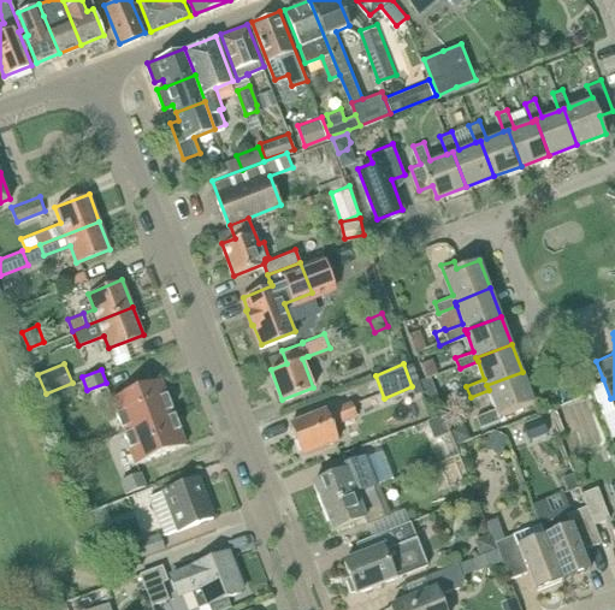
[(486,385),(489,390),(495,407),(477,414),(482,425),(501,418),(500,413),(533,401),(522,372),(486,385)]
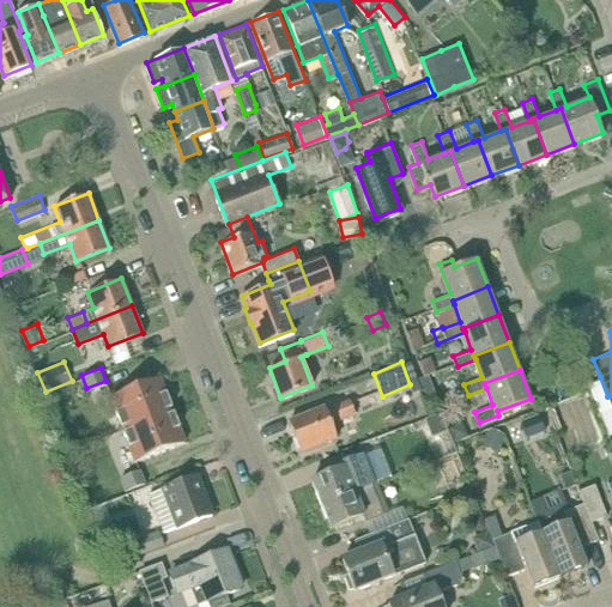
[(159,375),(134,384),(147,417),(171,407),(159,375)]
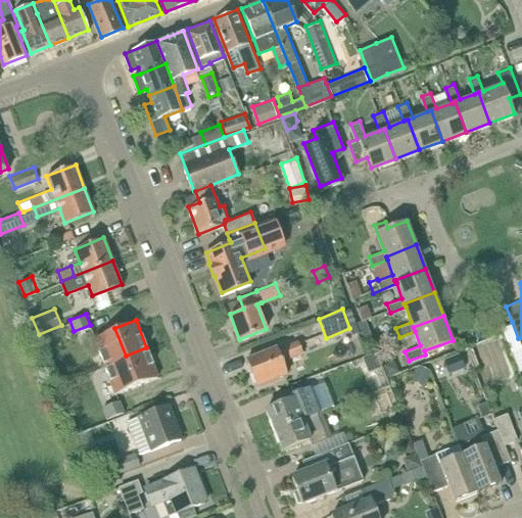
[(512,322),(502,326),(511,350),(521,346),(518,338),(512,322)]
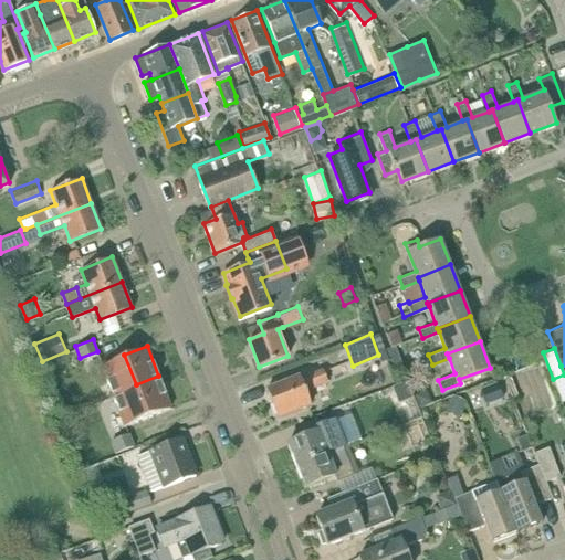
[(114,393),(136,384),(124,355),(102,363),(114,393)]
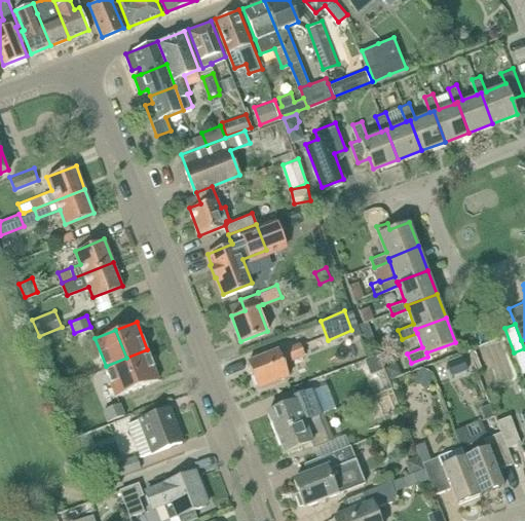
[(277,347),(248,360),(258,386),(289,375),(284,362),(304,355),(299,341),(278,349),(277,347)]
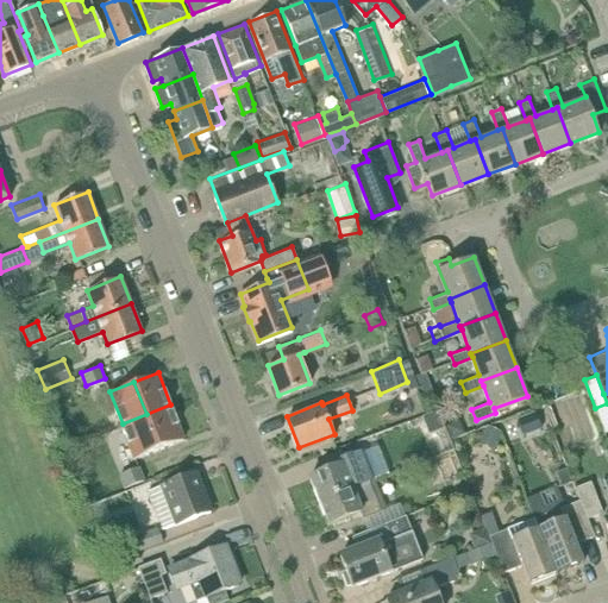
[(183,437),(170,404),(146,414),(158,446),(183,437)]
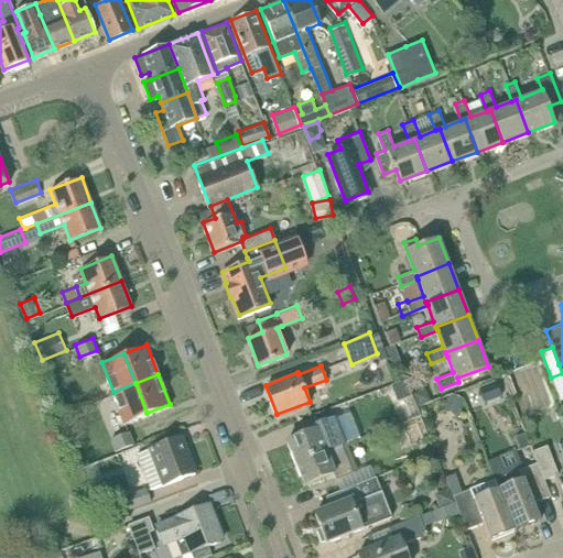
[(398,398),(412,394),(405,374),(398,376),(399,380),(392,383),(398,398)]
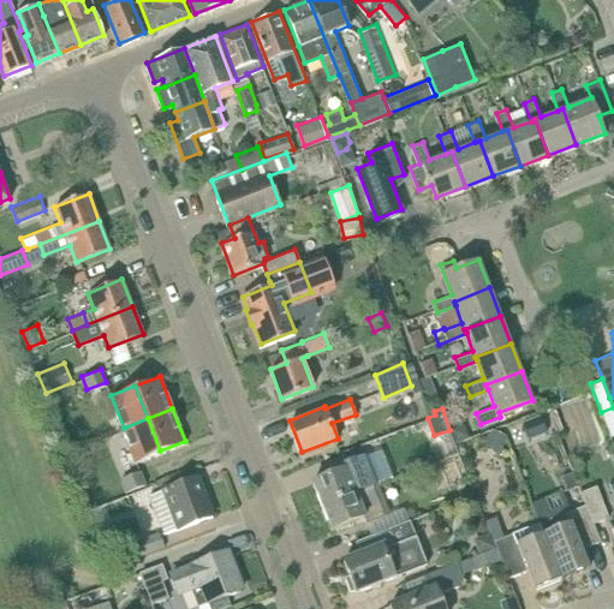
[(542,412),(523,419),(528,433),(547,425),(542,412)]
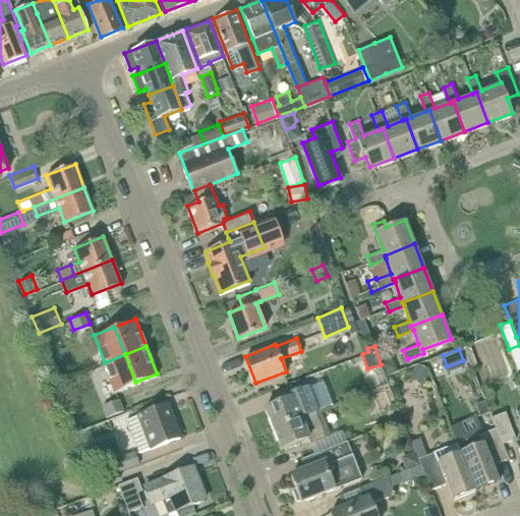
[(135,382),(125,354),(105,362),(115,390),(135,382)]
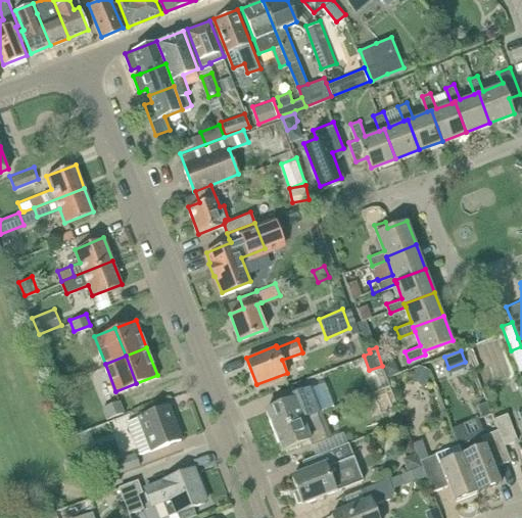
[(395,359),(384,363),(389,374),(399,369),(395,359)]
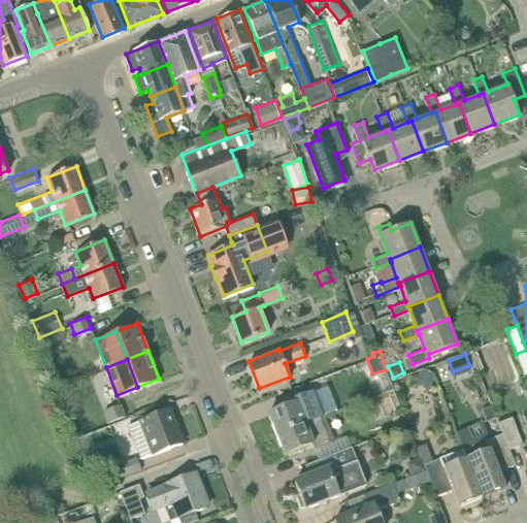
[(423,366),(416,382),(427,387),(434,371),(423,366)]
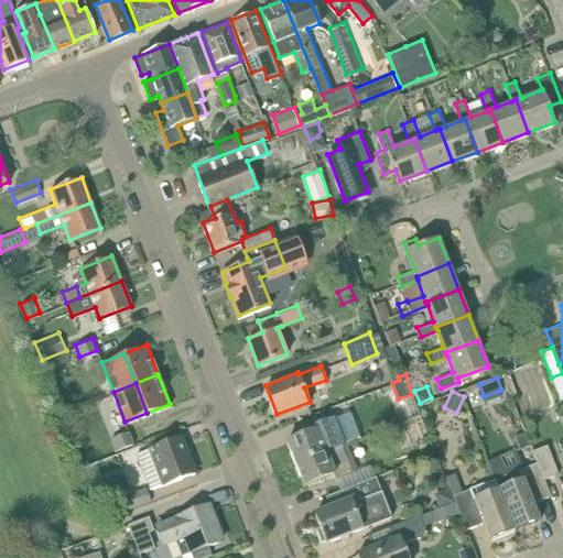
[(295,461),(342,444),(345,442),(334,415),(318,420),(321,426),(287,439),(295,461)]
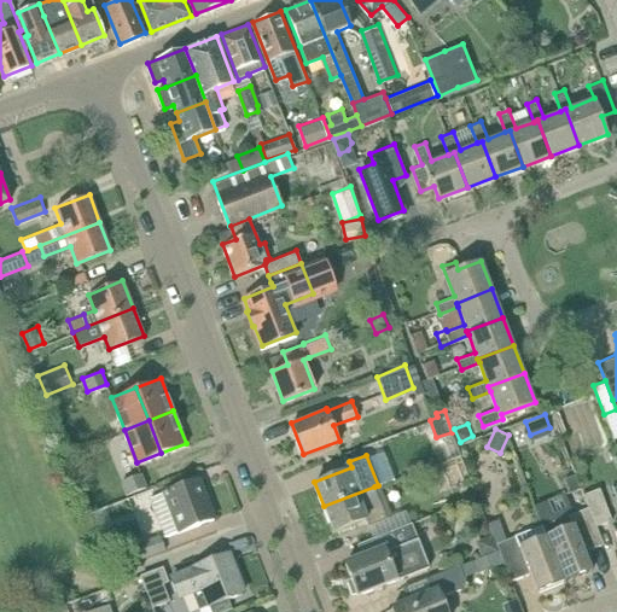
[(141,471),(121,479),(126,491),(146,484),(141,471)]
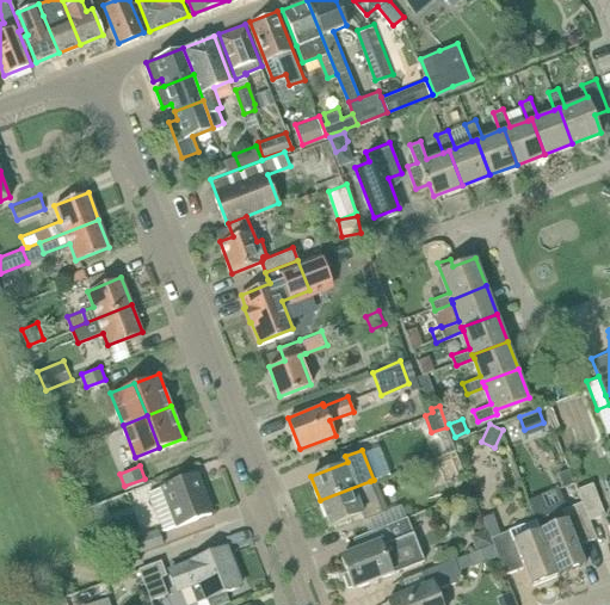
[(568,467),(559,470),(564,483),(574,480),(568,467)]
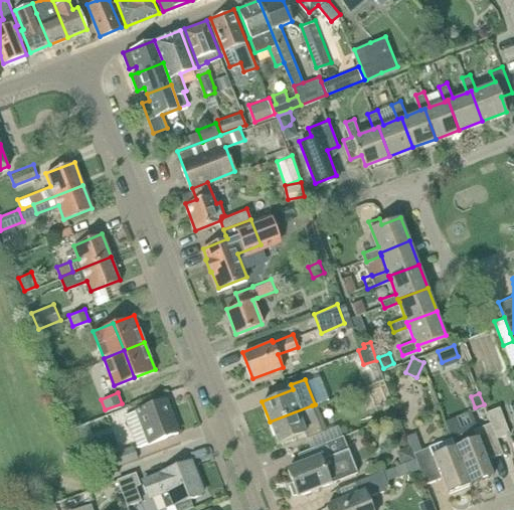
[(166,397),(125,412),(137,445),(178,429),(166,397)]
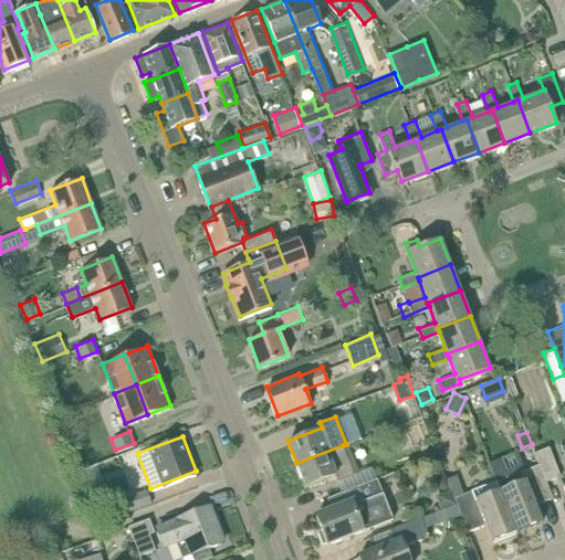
[(349,462),(343,445),(296,463),(305,486),(335,474),(337,478),(358,471),(354,460),(349,462)]
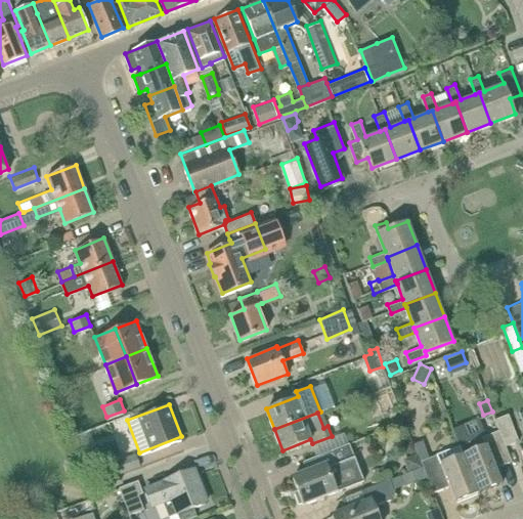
[(494,418),(499,429),(506,444),(519,439),(508,413),(494,418)]
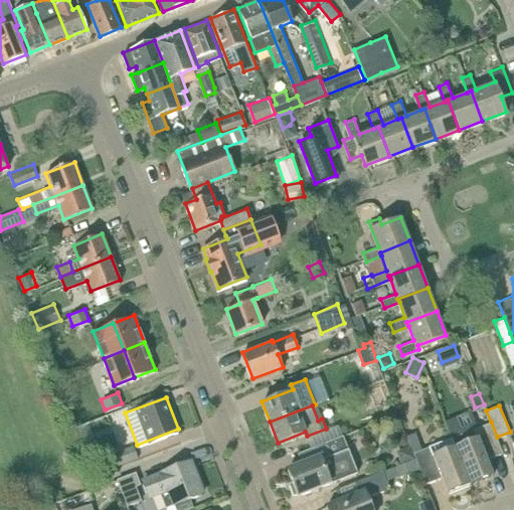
[(503,453),(497,437),(491,421),(474,429),(452,437),(470,483),(493,475),(486,459),(503,453)]
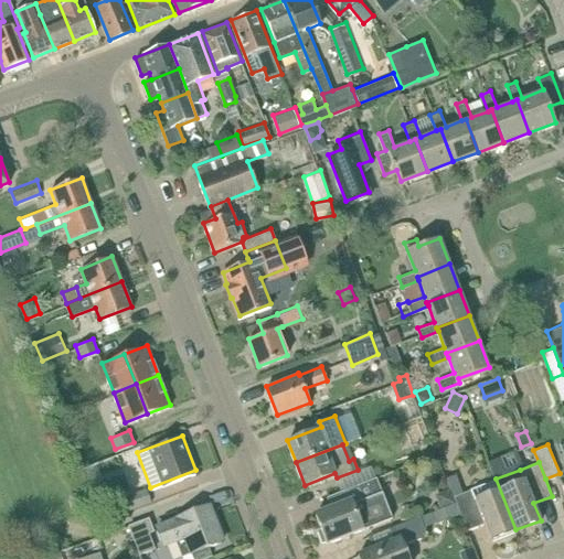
[(331,507),(316,513),(321,527),(317,528),(321,540),(326,539),(327,541),(392,517),(376,476),(326,495),(331,507)]
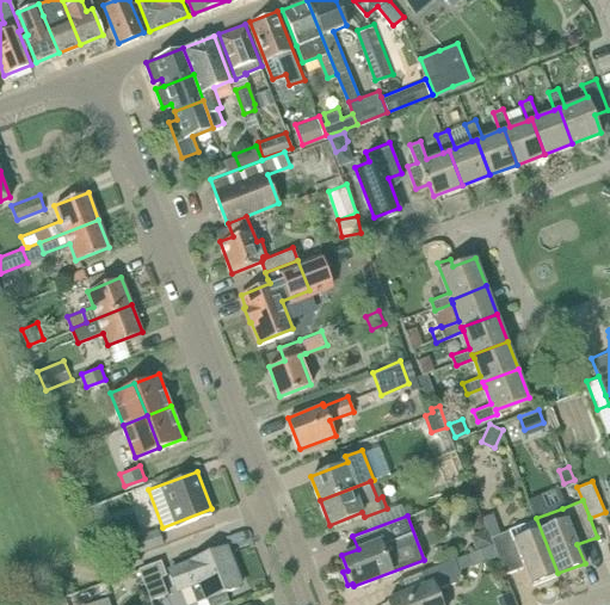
[(493,542),(498,554),(505,572),(524,565),(531,584),(558,573),(536,518),(510,528),(491,535),(493,542)]
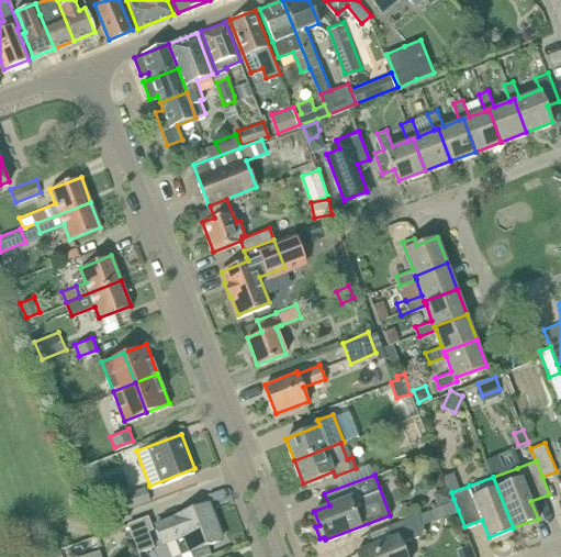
[(145,485),(121,493),(125,508),(150,498),(145,485)]
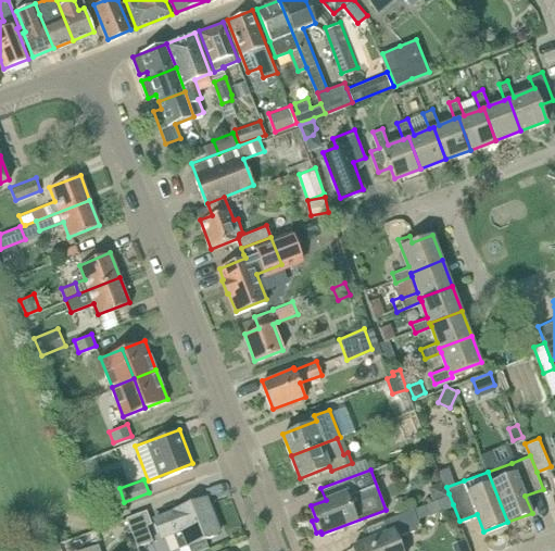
[(448,493),(443,480),(428,486),(433,499),(448,493)]
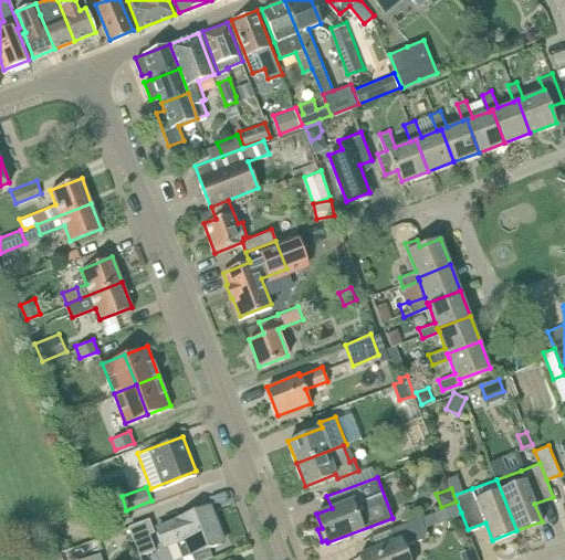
[(122,498),(95,507),(100,519),(125,510),(122,498)]
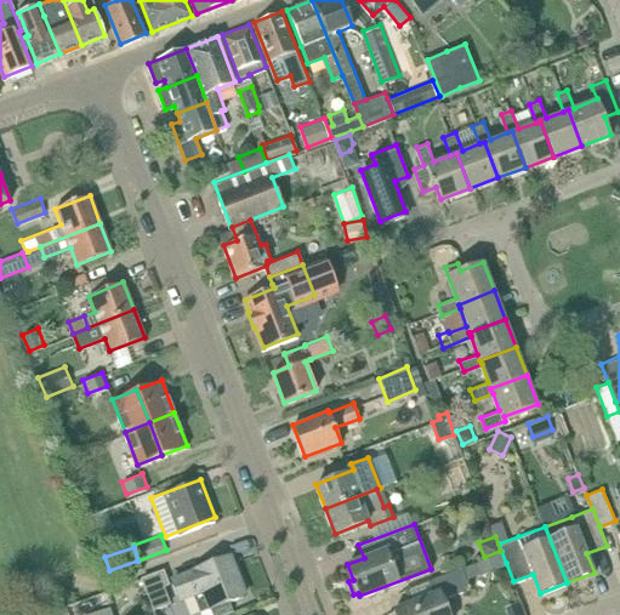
[(506,563),(501,551),(462,567),(433,579),(438,591),(393,609),(394,610),(387,613),(387,614),(448,614),(442,598),(471,587),(465,573),(478,568),(481,574),(506,563)]
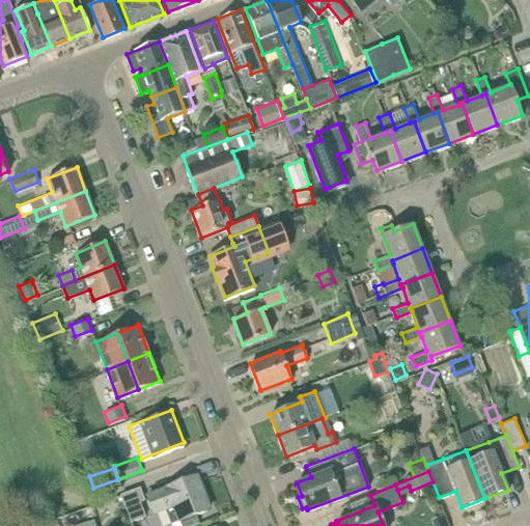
[(168,487),(147,495),(154,510),(165,506),(171,522),(208,506),(196,473),(167,485),(168,487)]
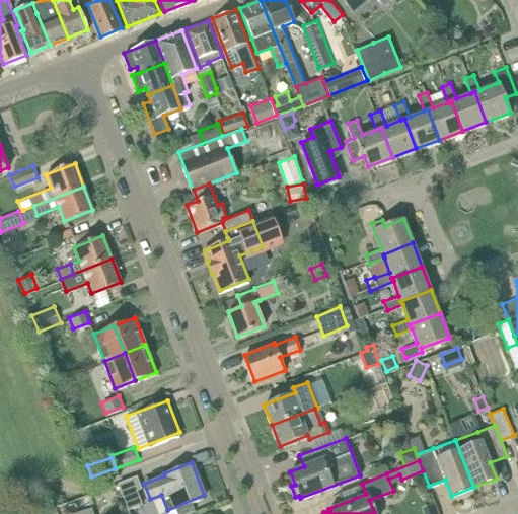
[(137,474),(119,482),(129,507),(142,502),(136,488),(141,486),(137,474)]
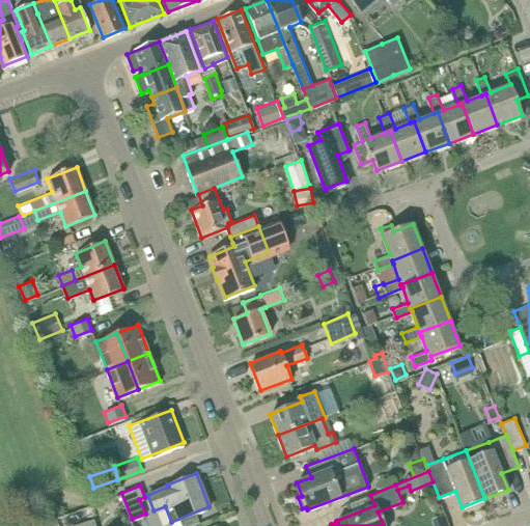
[(194,513),(179,519),(182,525),(187,525),(198,522),(194,513)]
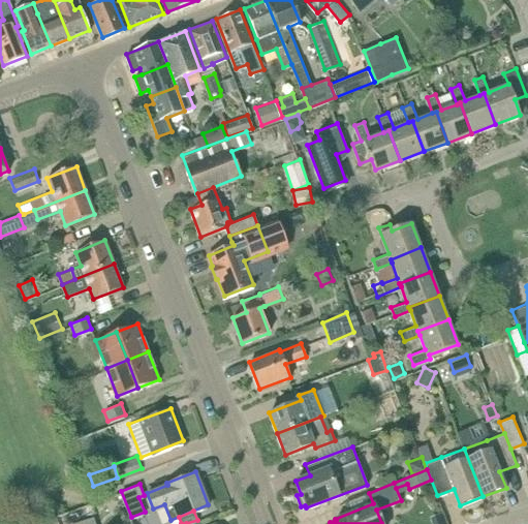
[(56,513),(42,517),(44,523),(47,523),(58,520),(56,513)]
